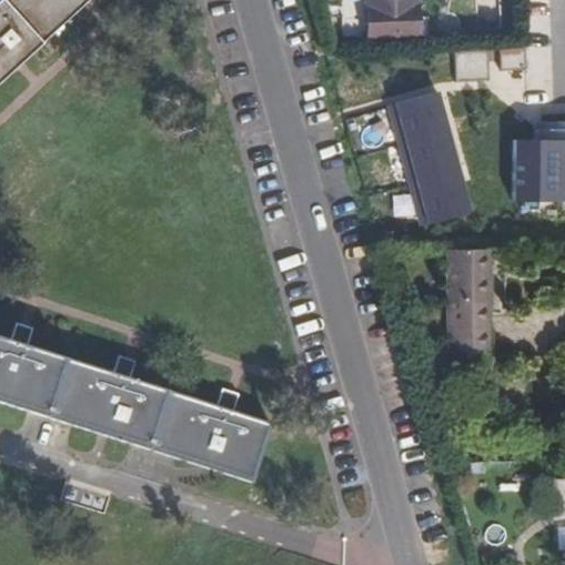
[(0,81),(91,0),(0,0),(0,81)]
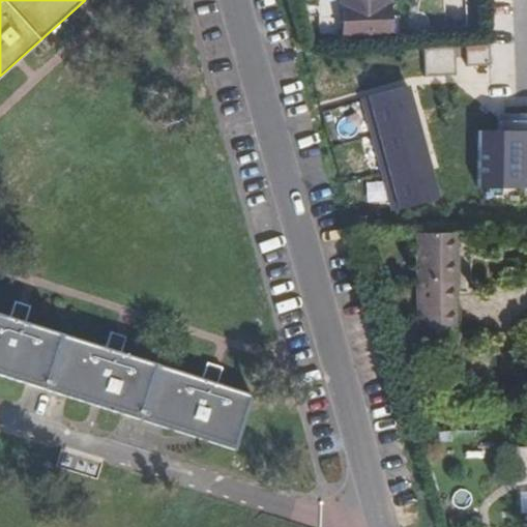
[(389,35),(389,0),(342,0),(343,36),(389,35)]
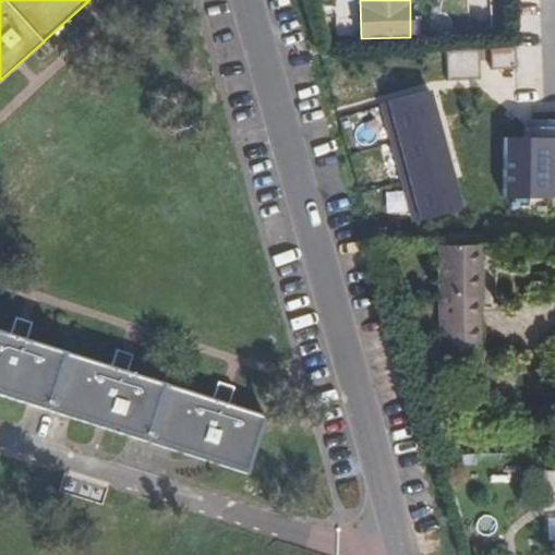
[(520,39),(544,38),(543,14),(518,16),(520,39)]
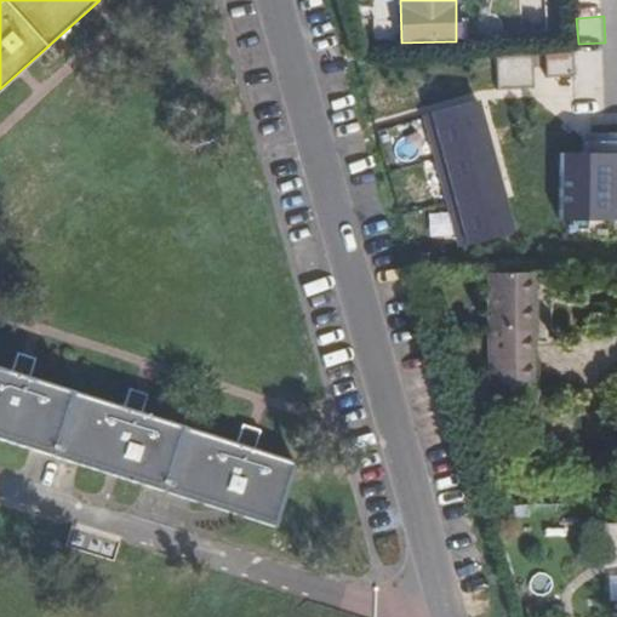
[(575,49),(549,49),(549,74),(575,74),(575,49)]
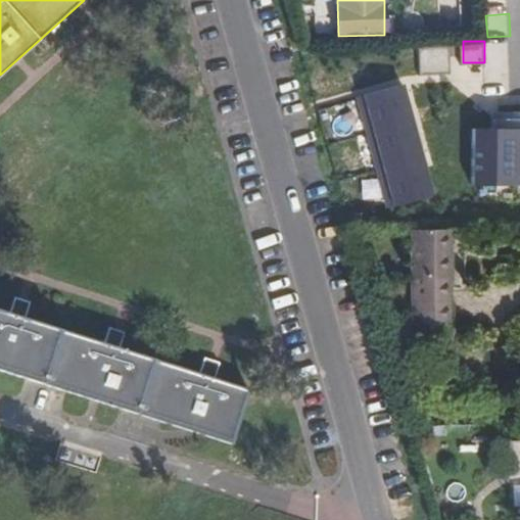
[(447,44),(420,45),(420,69),(448,69),(447,44)]
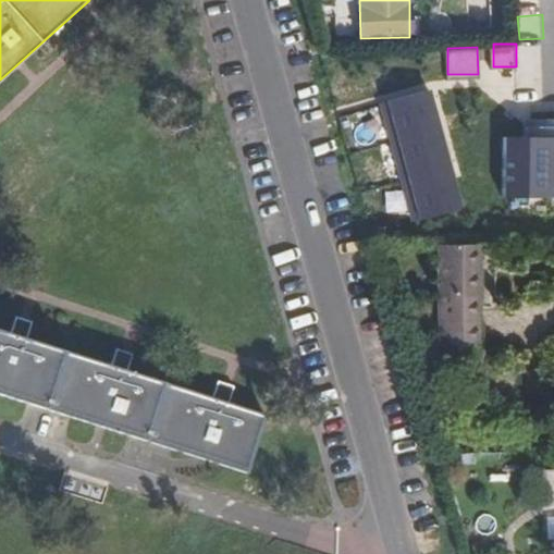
[(389,99),(422,218),(465,206),(431,87),(389,99)]
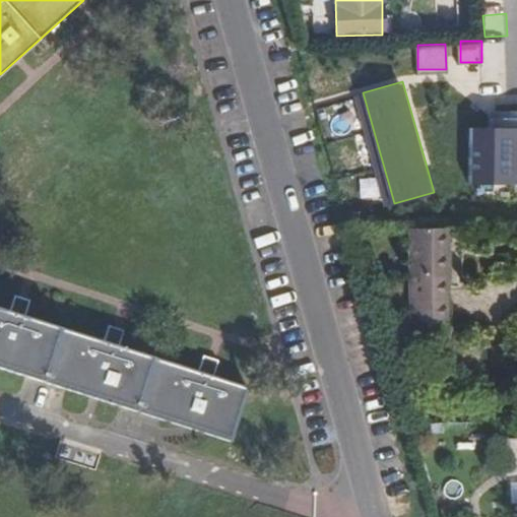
[(471,180),(516,180),(516,108),(498,108),(498,125),(471,125),(471,180)]
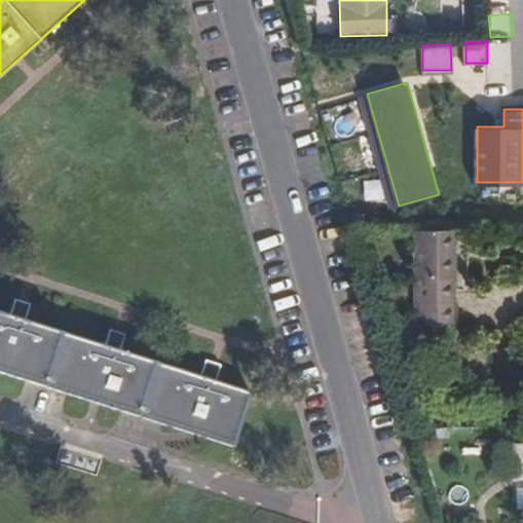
[(413,279),(455,279),(455,231),(412,231),(413,279)]
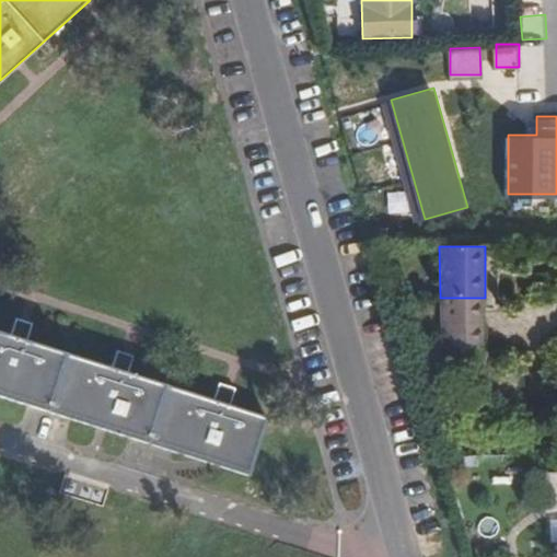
[(484,348),(485,298),(440,298),(440,348),(484,348)]
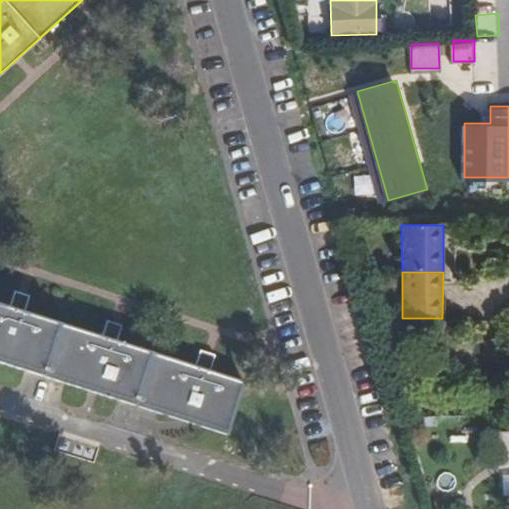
[(227,432),(244,381),(0,304),(0,360),(199,423),(227,432)]
